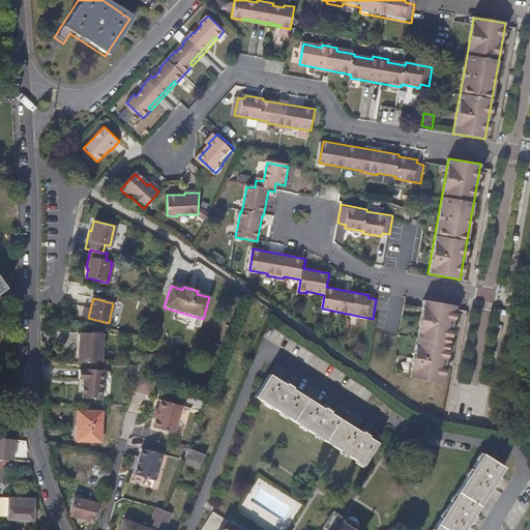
[(455,305),(423,299),(422,306),(409,377),(441,383),(455,305)]
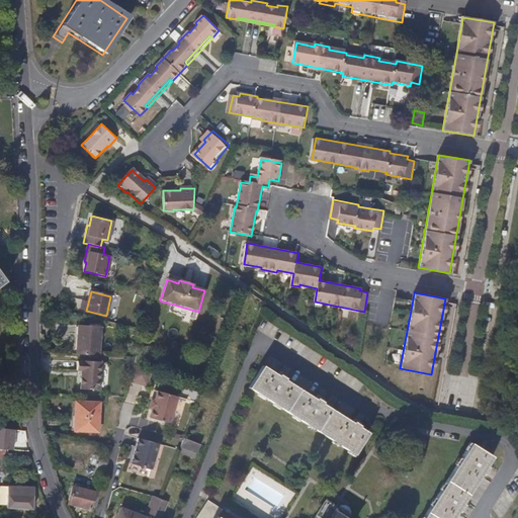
[(99,327),(77,326),(75,355),(97,357),(99,327)]
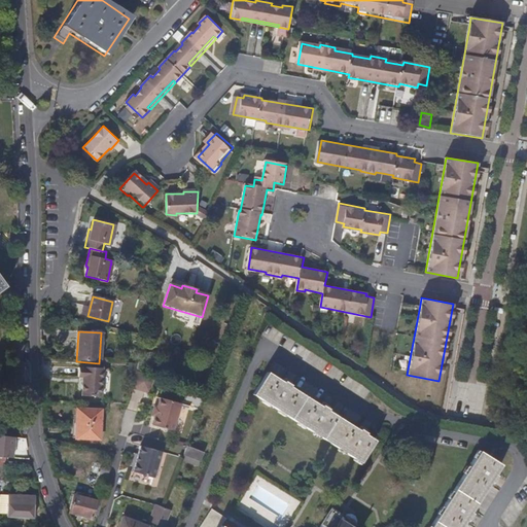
[(98,370),(74,369),(74,378),(78,379),(78,396),(97,397),(98,370)]
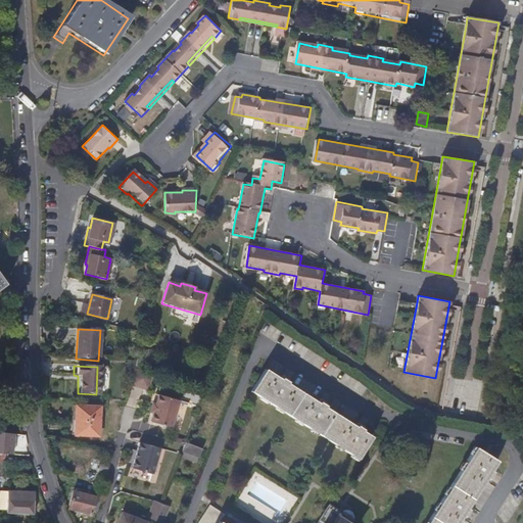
[(147,389),(153,373),(134,367),(128,383),(147,389)]
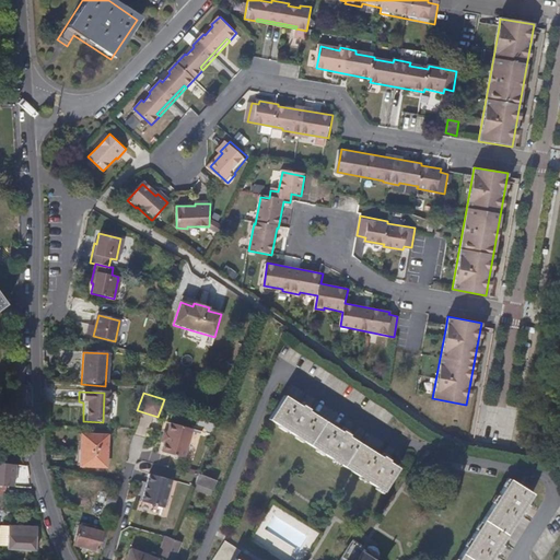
[(298,407),(283,397),(268,421),(381,493),(395,469),(385,463),(386,461),(380,456),(378,458),(346,438),(347,435),(339,431),(338,433),(305,411),(306,409),(299,405),(298,407)]
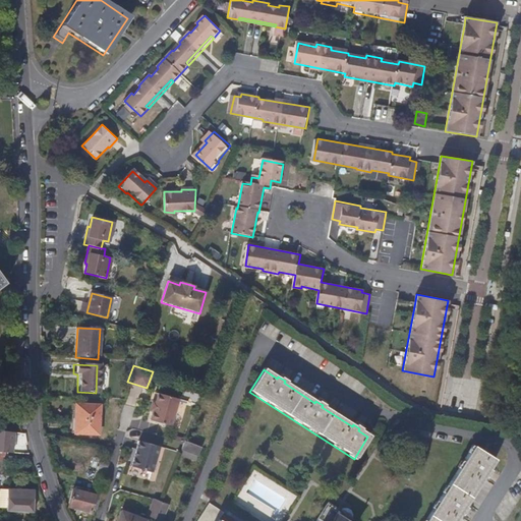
[(169,427),(178,400),(157,394),(154,403),(151,412),(149,420),(169,427)]
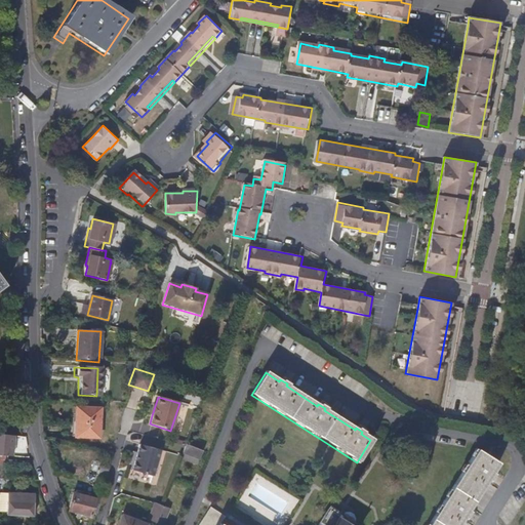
[(95,409),(72,408),(72,421),(72,436),(94,437),(95,409)]
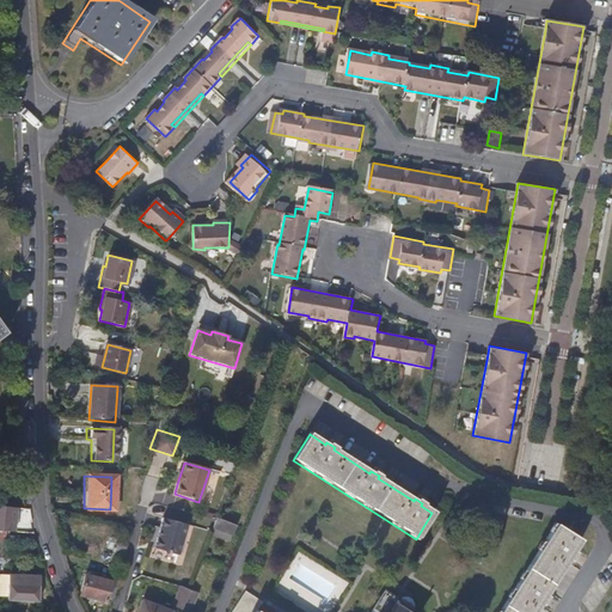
[(0,532),(13,533),(14,509),(0,507),(0,532)]
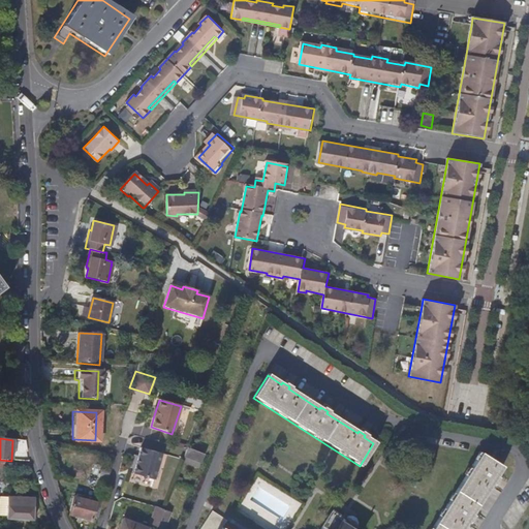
[(162,455),(141,448),(132,474),(154,481),(162,455)]
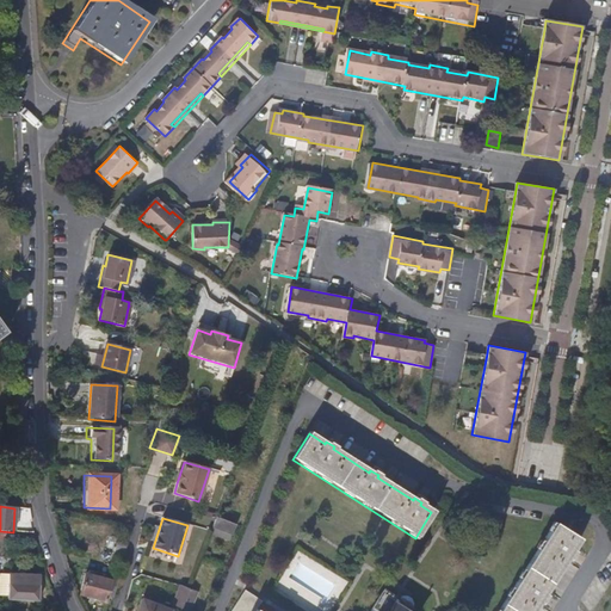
[(230,536),(234,525),(216,518),(215,520),(211,529),(227,535),(230,536)]
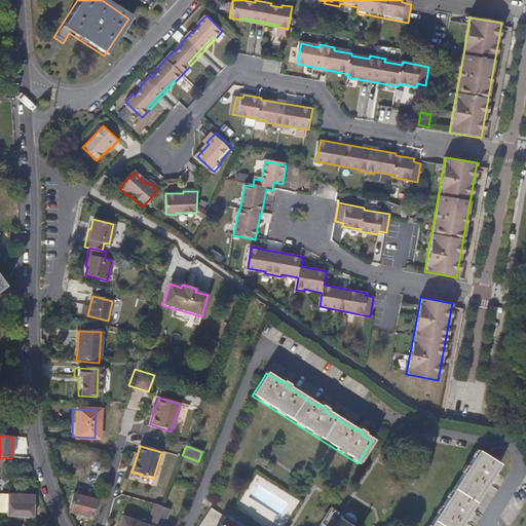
[(493,475),(499,465),(478,451),(429,525),(460,525),(465,518),(467,519),(471,513),(470,512),(489,482),(490,483),(494,476),(493,475)]
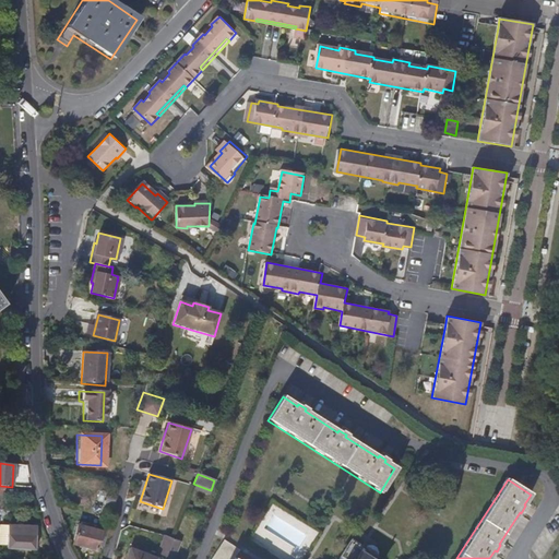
[(207,489),(193,484),(191,490),(204,497),(207,489)]
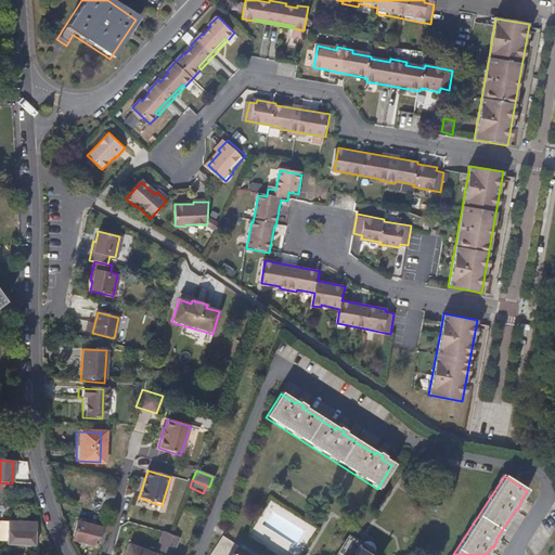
[(111,510),(114,500),(104,497),(101,511),(111,513),(112,512),(111,510)]
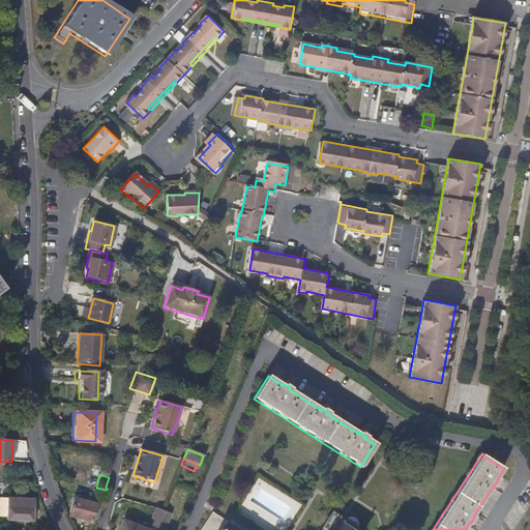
[(32,523),(33,500),(7,499),(6,521),(32,523)]
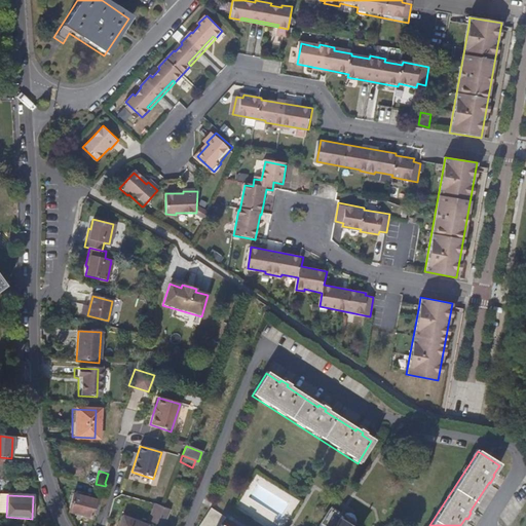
[(91,519),(92,514),(96,502),(73,495),(69,513),(91,519)]
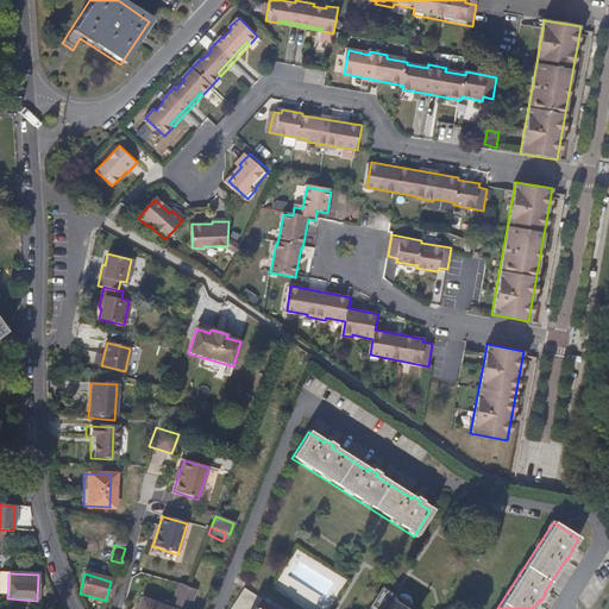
[(111,582),(107,595),(113,597),(117,583),(111,582)]
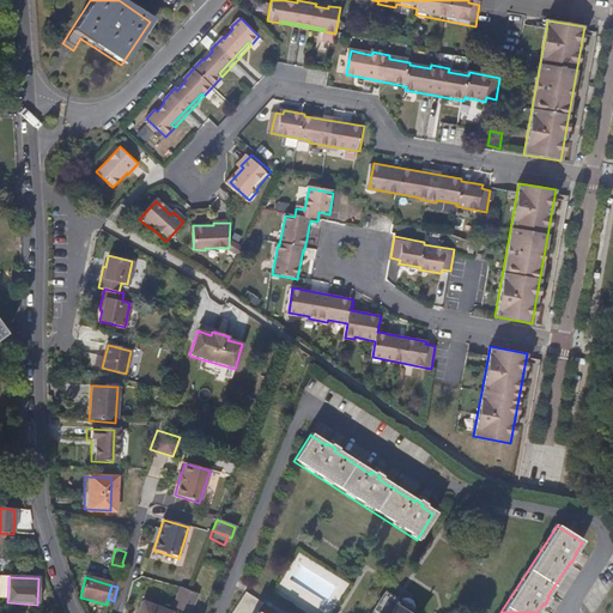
[(189,593),(181,589),(173,610),(182,612),(184,604),(189,593)]
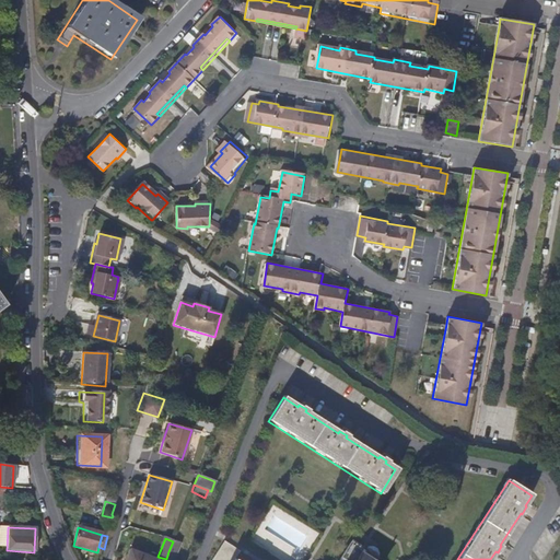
[(173,541),(168,551),(175,555),(179,544),(173,541)]
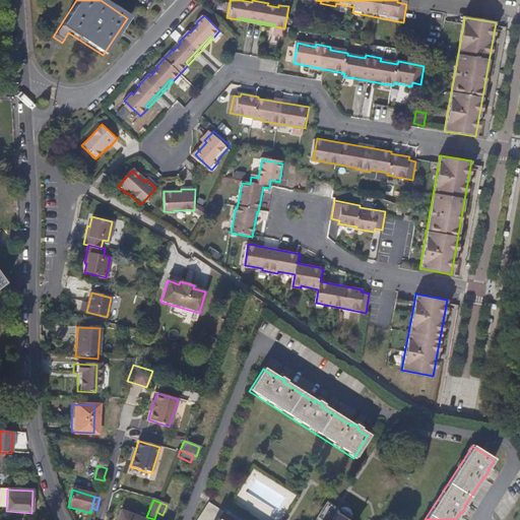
[(218,519),(223,512),(209,503),(198,519),(218,519)]
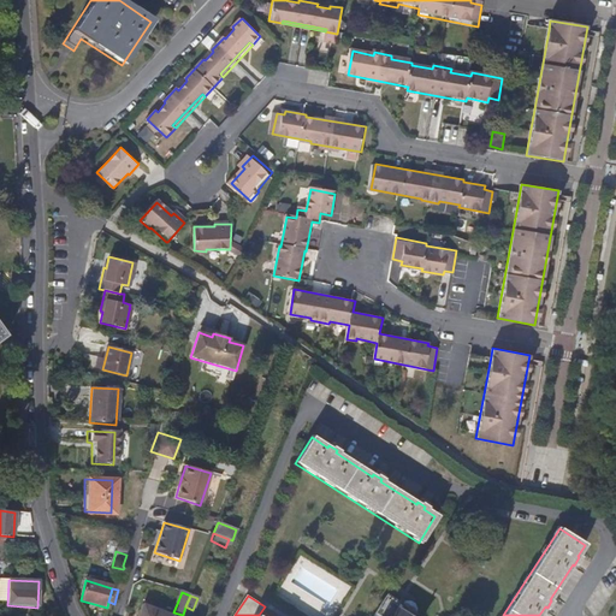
[(398,604),(385,596),(381,600),(396,609),(398,604)]
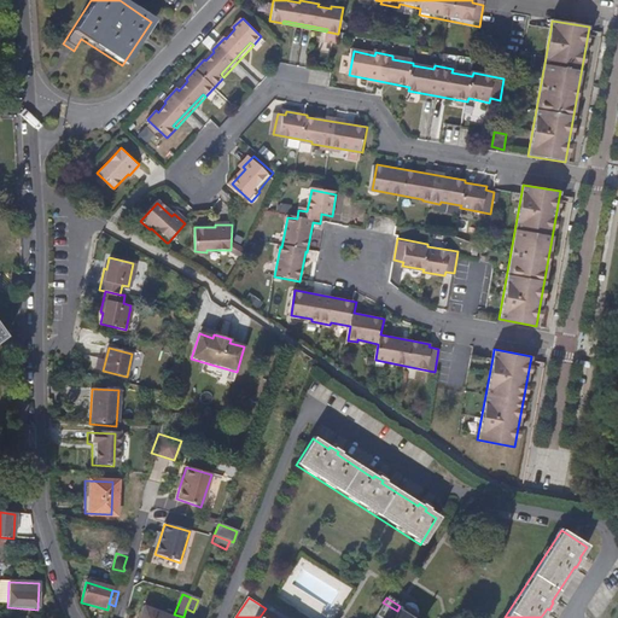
[(379,617),(392,617),(397,611),(383,602),(375,616),(379,617)]
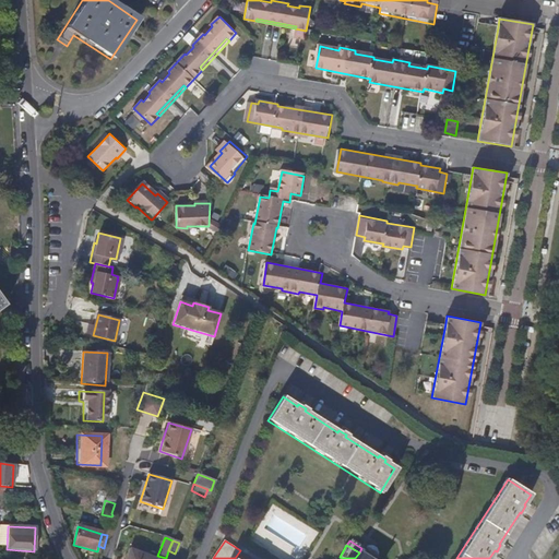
[(156,558),(130,548),(125,558),(156,558)]
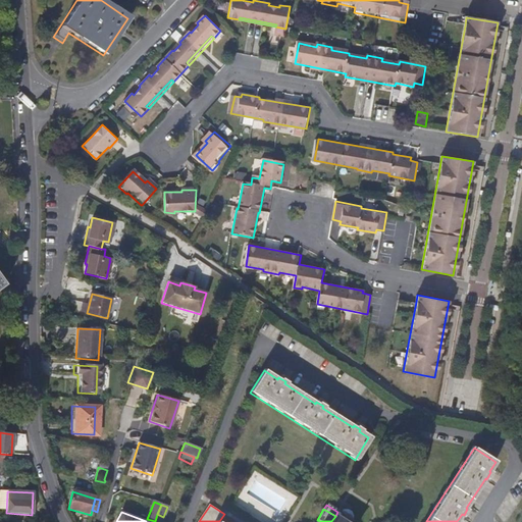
[(349,521),(351,520),(337,512),(335,516),(331,521),(349,521)]
